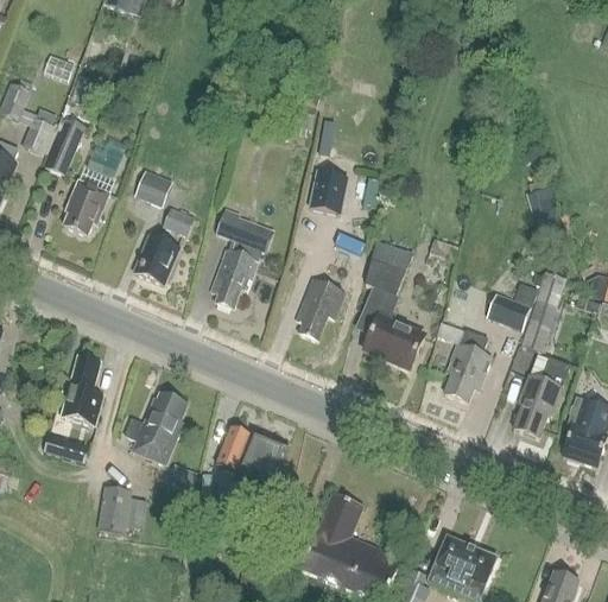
[(127,12),(131,0),(105,0),(103,2),(127,12)]
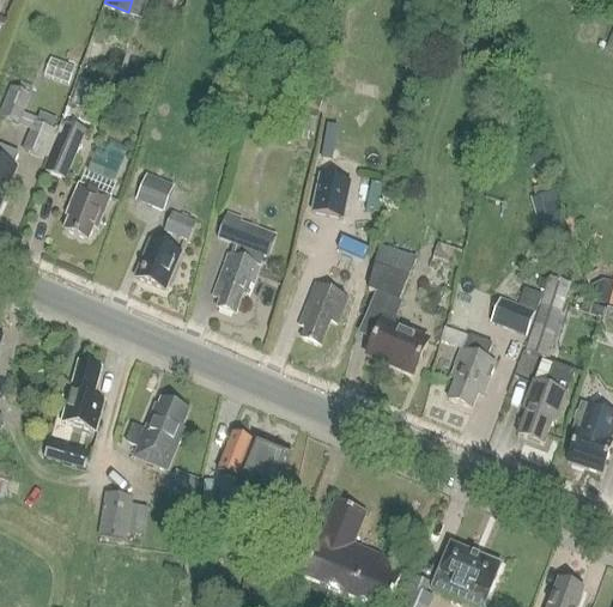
[(18,121),(30,126),(34,119),(35,119),(36,115),(23,109),(30,91),(29,90),(31,83),(20,78),(17,86),(12,84),(0,114),(18,121)]
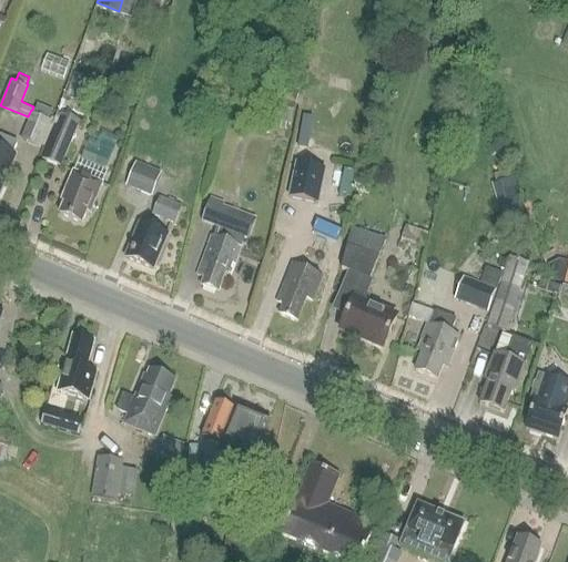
[(42,155),(61,162),(79,116),(61,109),(42,155)]
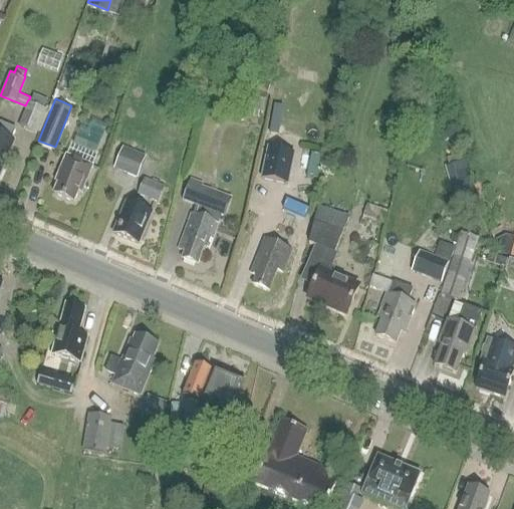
[(28,99),(25,105),(18,122),(36,131),(46,106),(29,99),(28,99)]
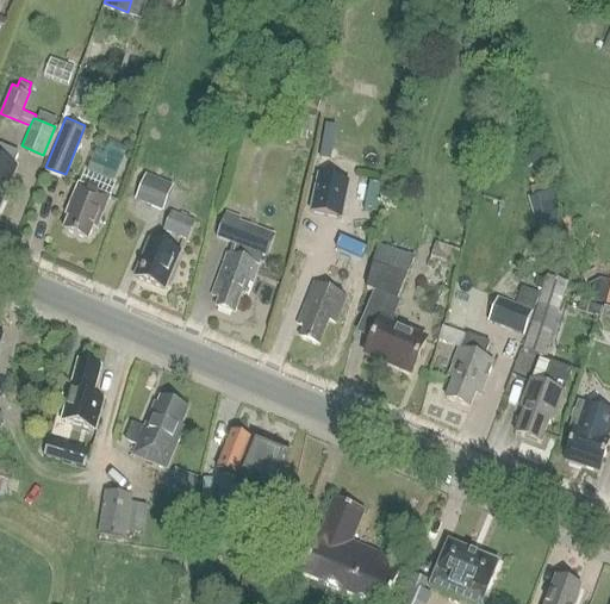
[(11,161),(17,149),(0,142),(0,198),(14,163),(11,161)]
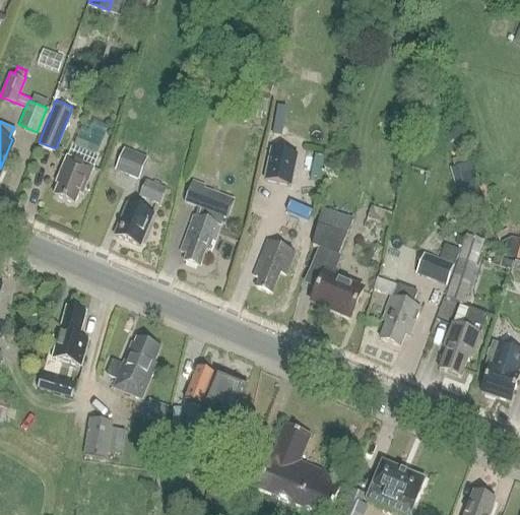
[(124,144),(114,167),(138,177),(147,154),(124,144)]
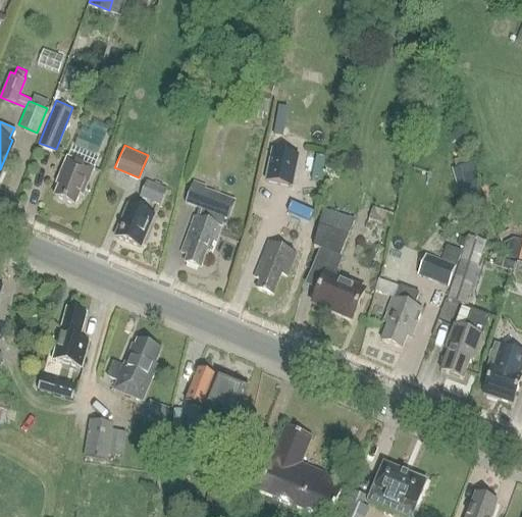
[(265,177),(292,183),(298,152),(272,146),(265,177)]
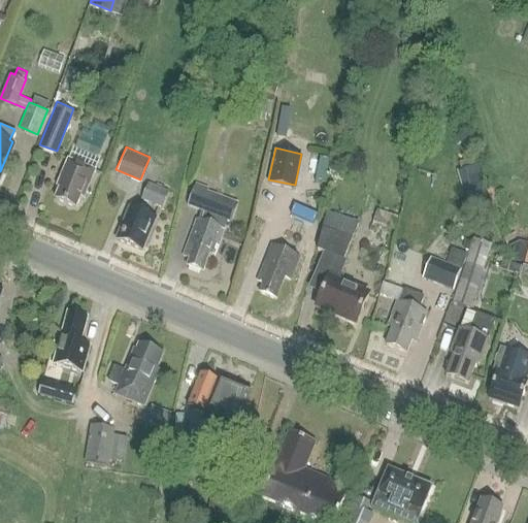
[(83,193),(95,167),(68,155),(57,182),(60,183),(55,194),(75,203),(80,192),(83,193)]
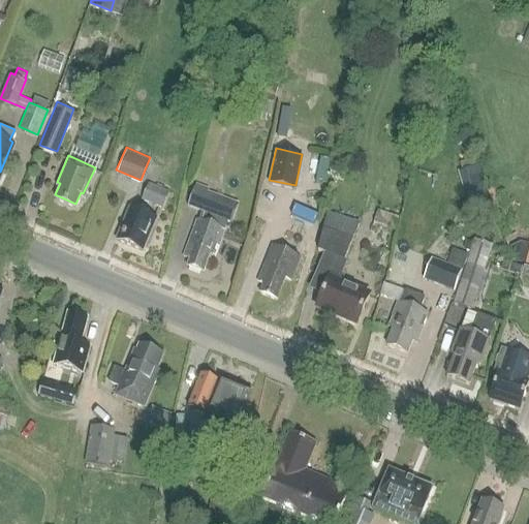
[(477,162),(458,168),(466,198),(486,193),(477,162)]
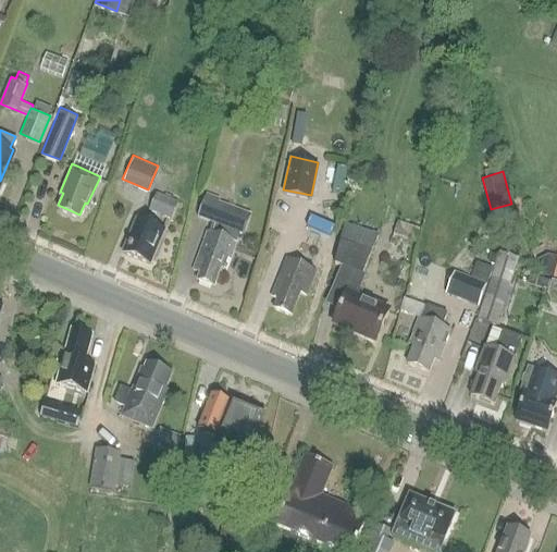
[(172,216),(178,199),(155,191),(148,207),(172,216)]
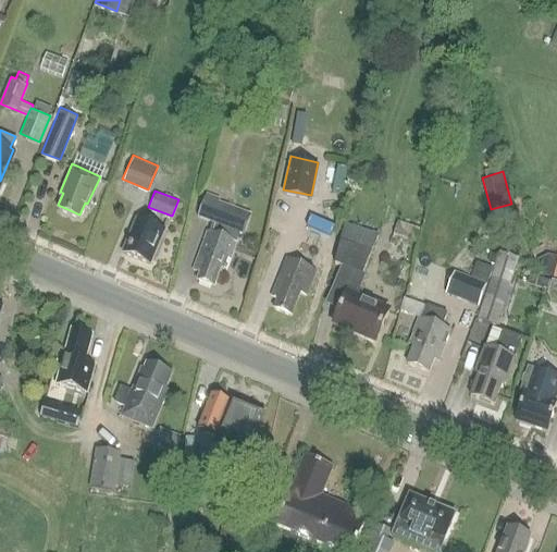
[(243,230),(249,212),(217,200),(218,197),(205,192),(197,213),(213,219),(209,230),(206,229),(193,267),(200,270),(197,278),(213,283),(219,266),(225,268),(235,240),(221,234),(225,224),(243,230)]
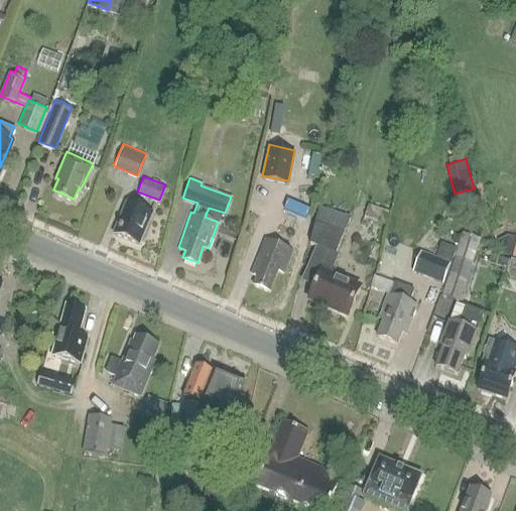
[(115,231),(137,240),(149,210),(127,201),(115,231)]
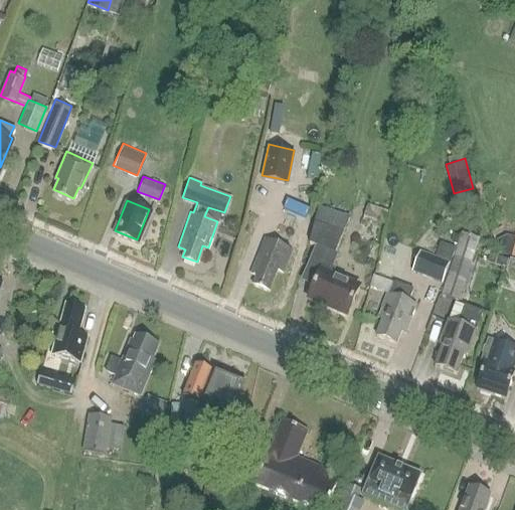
[(367,201),(363,212),(383,219),(387,208),(367,201)]
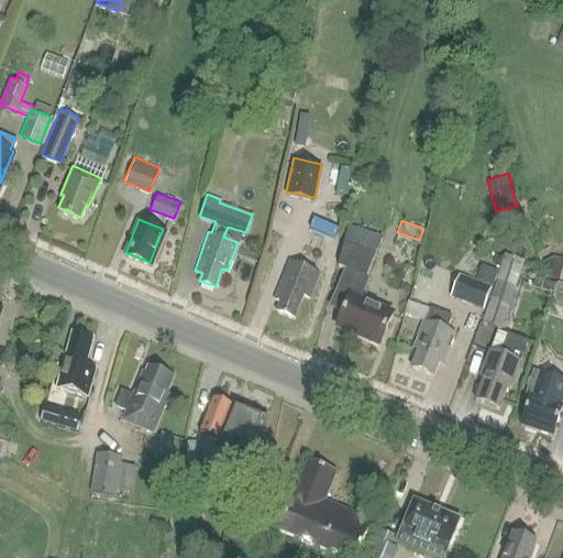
[(379,342),(393,309),(359,295),(367,273),(364,272),(379,233),(349,225),(338,263),(344,265),(330,301),(343,307),(337,324),(379,342)]
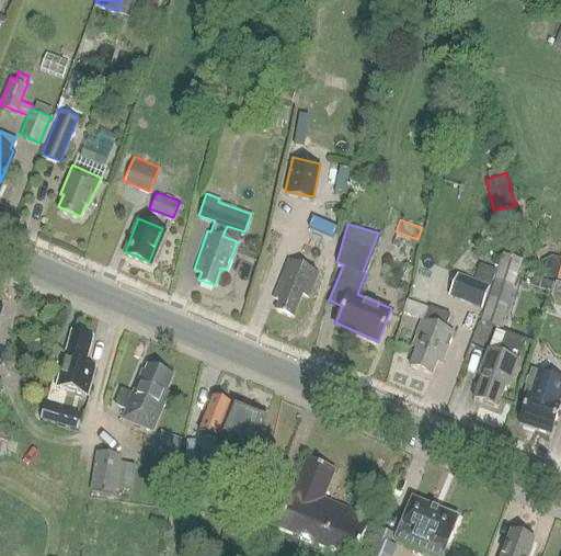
[(517,254),(503,250),(480,318),(499,325),(503,313),(505,314),(517,284),(512,282),(522,257),(517,254)]
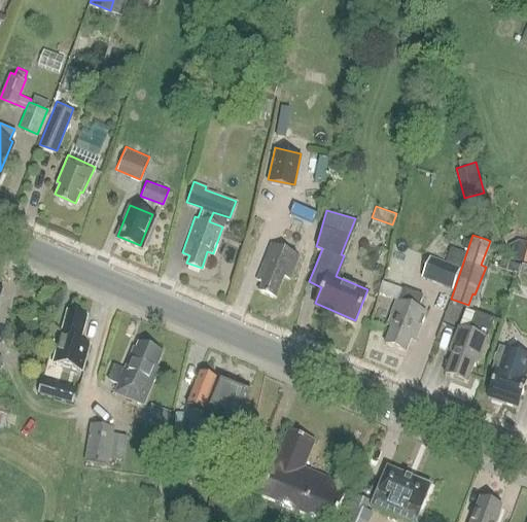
[(287,275),(297,252),(270,241),(255,276),(261,278),(257,287),(274,294),(282,273),(287,275)]
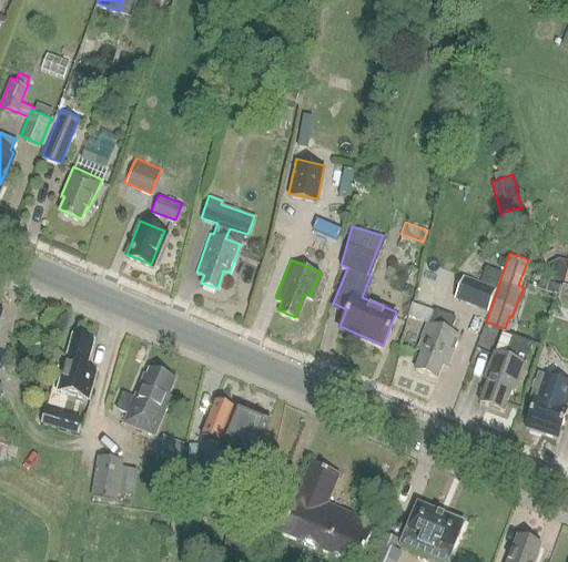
[(485,264),(479,281),(462,274),(454,296),(487,308),(501,269),(485,264)]
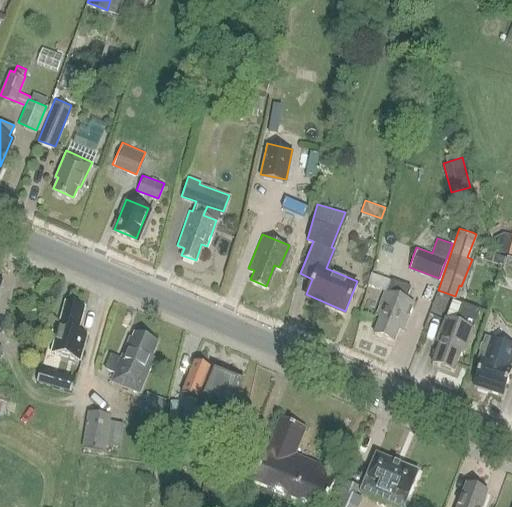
[(511,255),(507,254),(502,267),(507,276),(511,277),(511,255)]
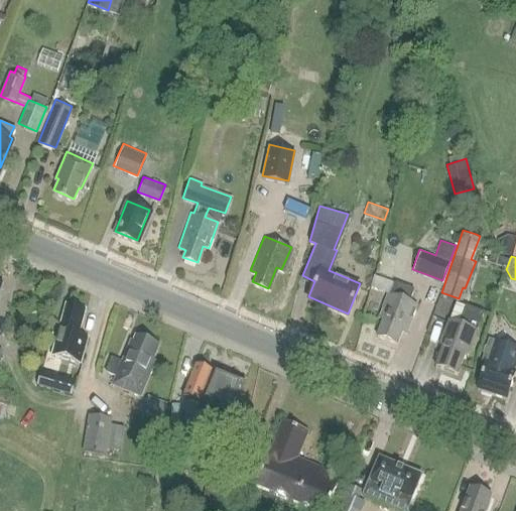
[(406,331),(416,302),(409,299),(414,287),(395,280),(390,292),(388,291),(379,314),(384,316),(378,334),(397,341),(402,329),(406,331)]
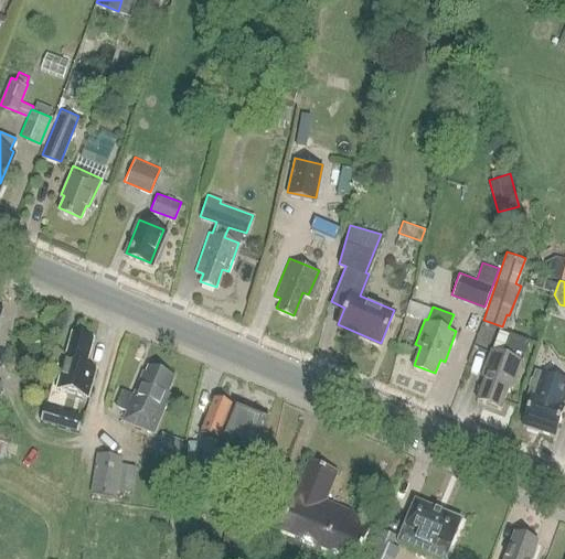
[(61,374),(57,388),(88,396),(89,389),(95,373),(96,366),(85,364),(92,335),(73,330),(62,371),(61,374)]
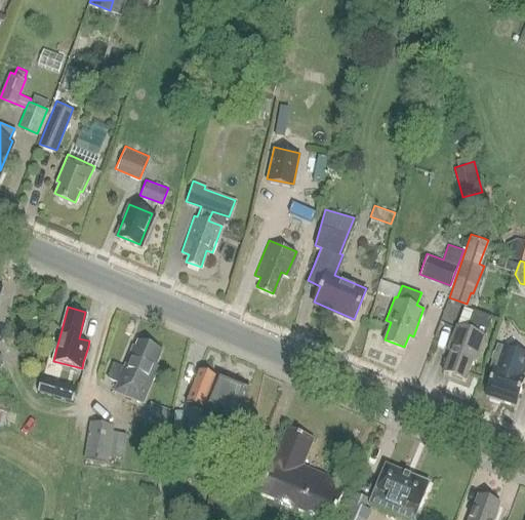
[(475,358),(491,315),(474,309),(467,327),(456,324),(447,348),(451,349),(443,369),(465,377),(472,357),(475,358)]
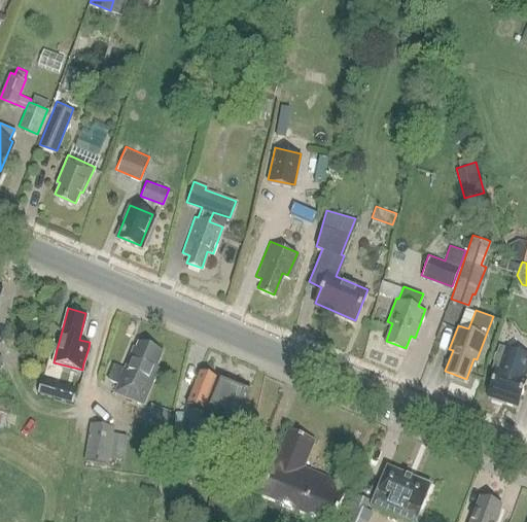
[(141,341),(139,347),(134,344),(125,367),(113,361),(107,377),(117,381),(113,390),(143,403),(159,364),(153,362),(160,348),(141,341)]
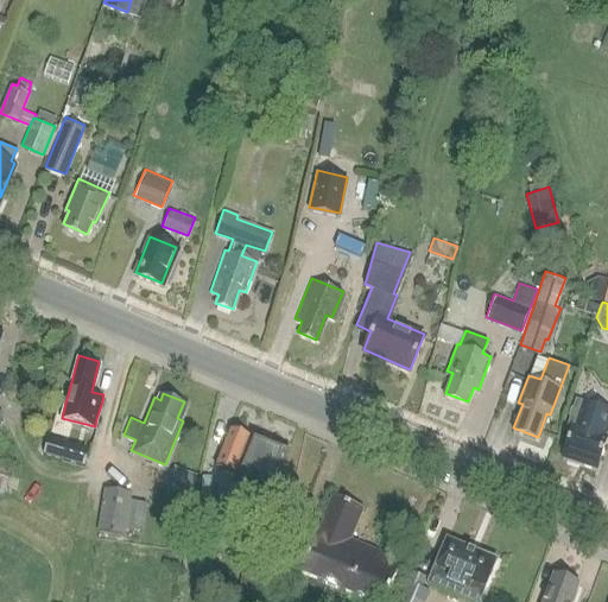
[(562,455),(596,467),(606,435),(607,428),(607,406),(575,397),(572,405),(570,405),(568,412),(569,416),(567,423),(572,425),(562,455)]
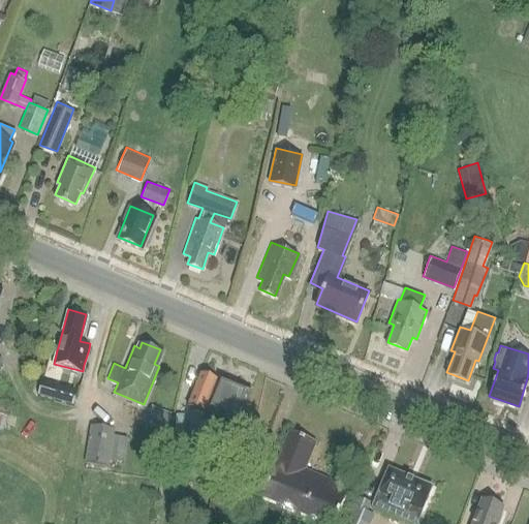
[(238,420),(250,388),(218,375),(218,376),(201,370),(188,403),(206,409),(207,407),(238,420)]
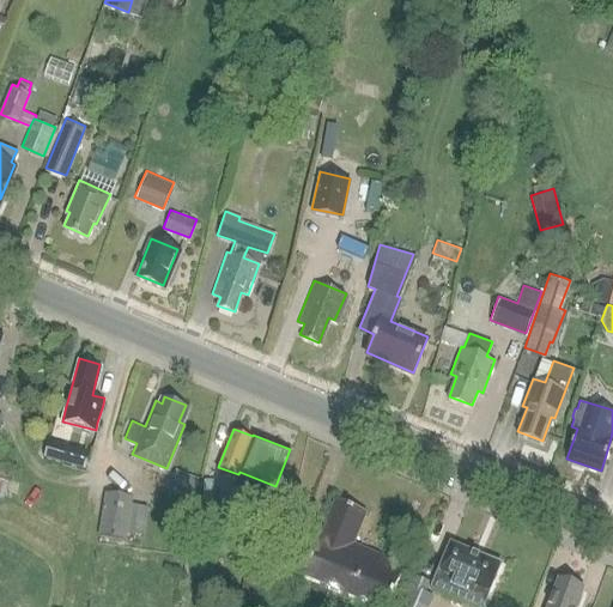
[(11,467),(0,463),(0,491),(4,492),(11,467)]
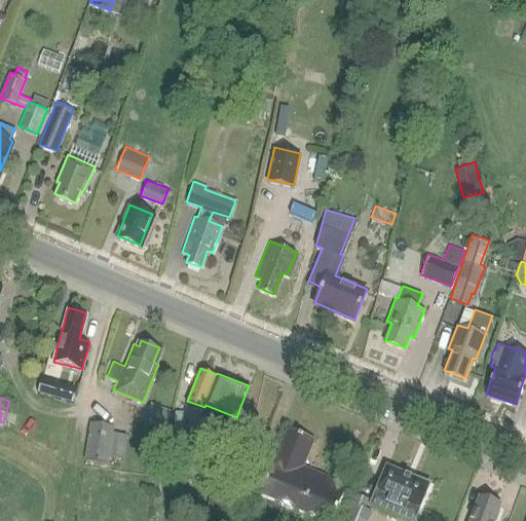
[(112,431),(113,423),(89,420),(83,457),(108,460),(109,454),(122,456),(126,433),(112,431)]
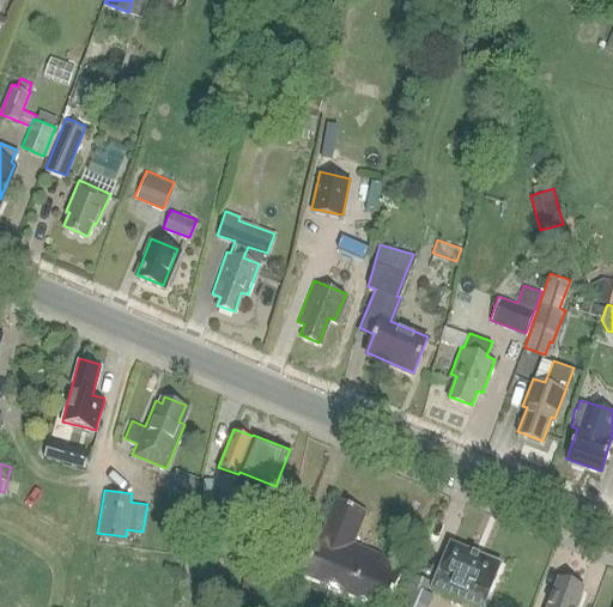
[(386,606),(404,562),(352,540),(364,509),(335,497),(304,574),(386,606)]
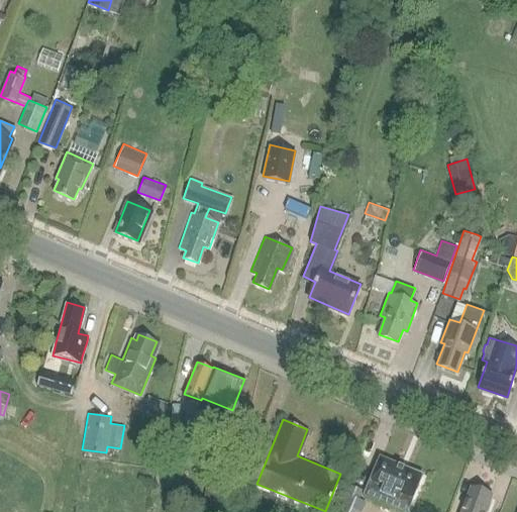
[(154,448),(144,446),(142,455),(152,457),(154,448)]
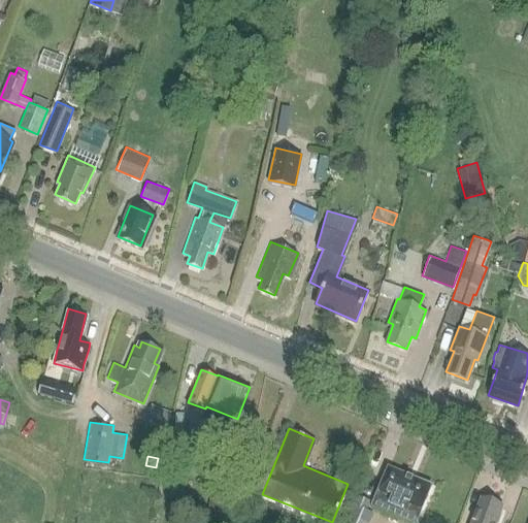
[(415,521),(430,483),(388,465),(372,503),(389,511),(388,515),(396,518),(397,514),(415,521)]
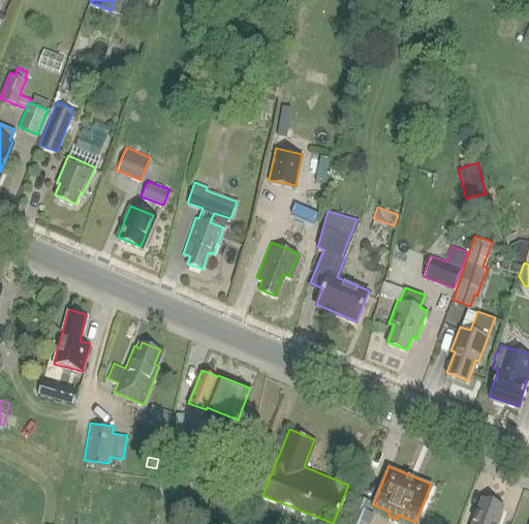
[(497,523),(504,505),(481,497),(471,523),(497,523)]
